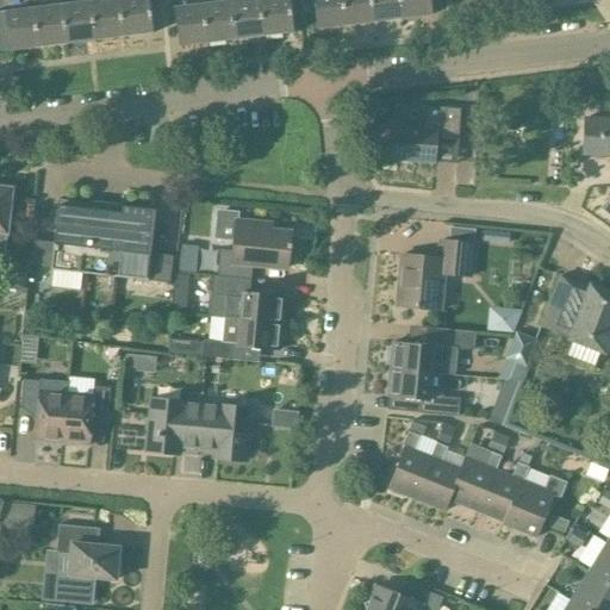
[(95,39),(124,36),(118,0),(101,0),(91,1),(95,39)]
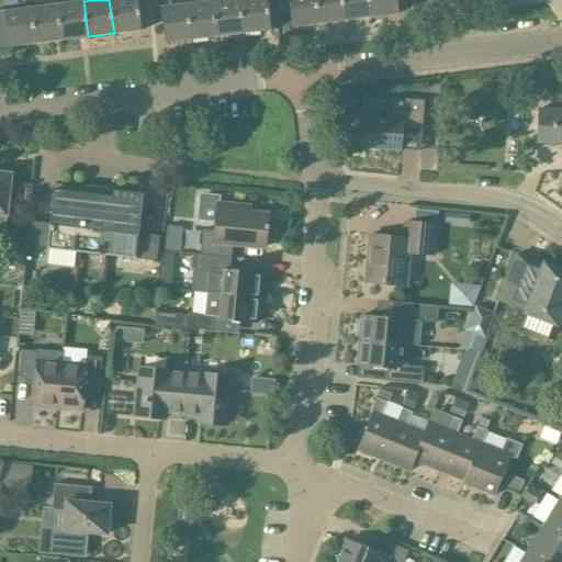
[(109,0),(114,33),(141,30),(136,0),(109,0)]
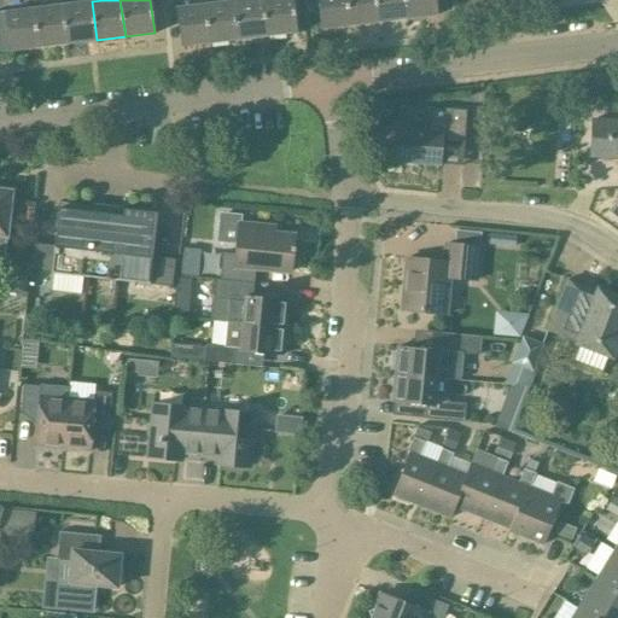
[(235,0),(204,0),(205,4),(210,42),(239,40),(234,1),(234,0),(235,0)]
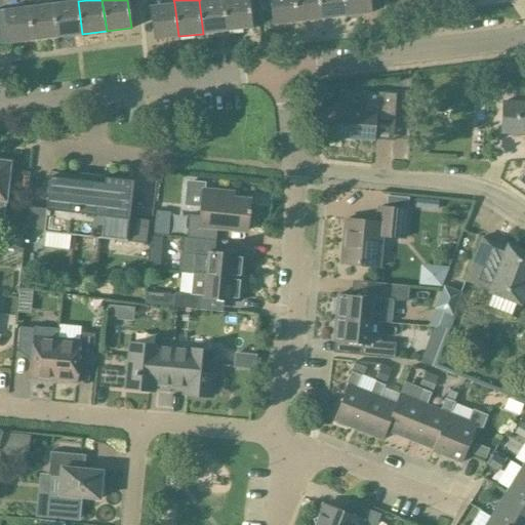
[(203,34),(228,31),(223,0),(203,0),(199,0),(199,1),(203,34)]
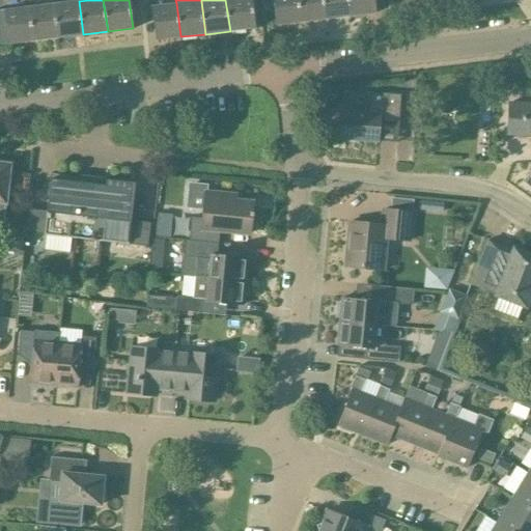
[(225,0),(230,31),(255,28),(251,0),(225,0)]
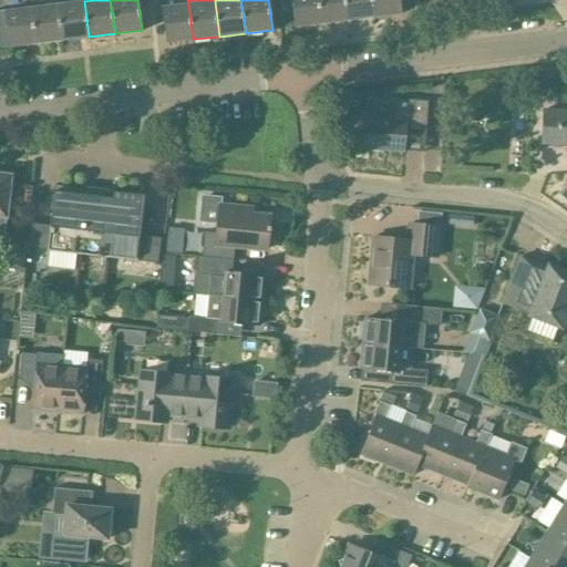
[(290,0),(295,27),(322,23),(318,0),(290,0)]
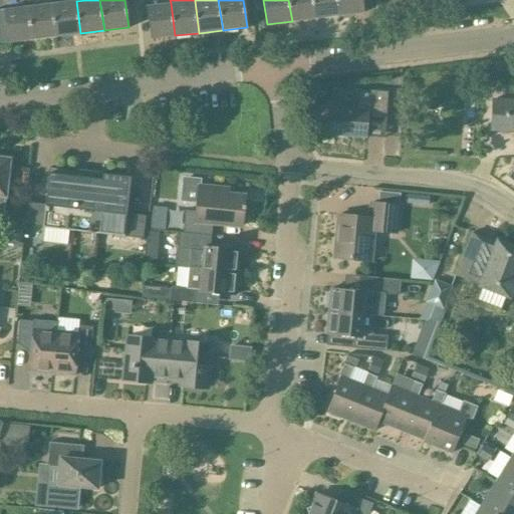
[(315,18),(313,0),(288,0),(292,21),(315,18)]
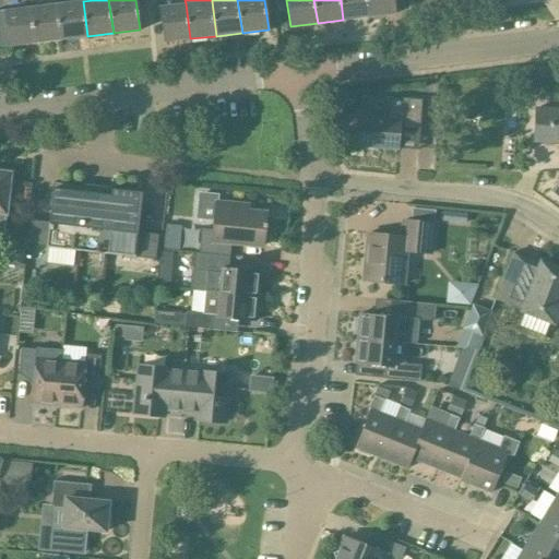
[(341,0),(343,20),(369,16),(367,0),(341,0)]
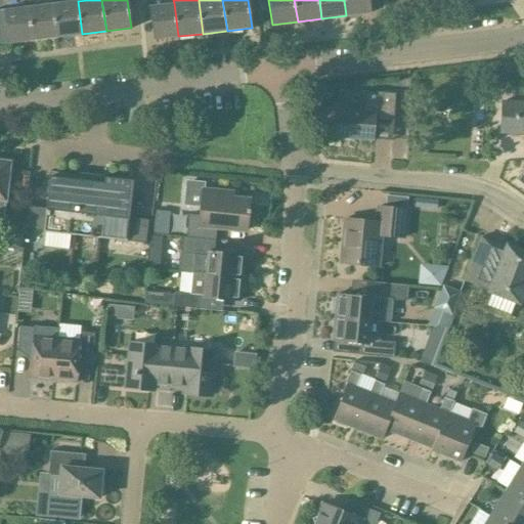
[(344,0),(346,15),(370,12),(368,0),(344,0)]
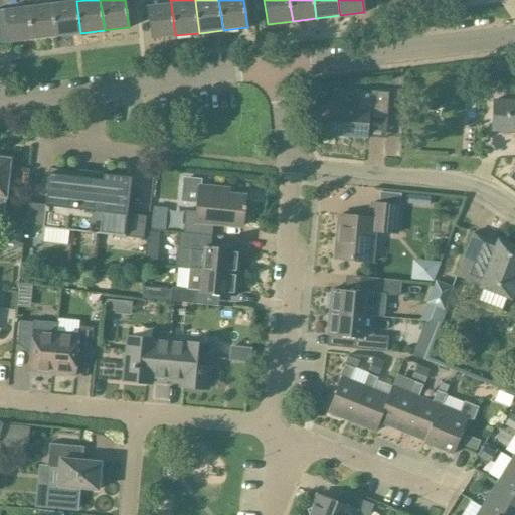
[(56,36),(80,33),(76,1),(52,4),(56,36)]
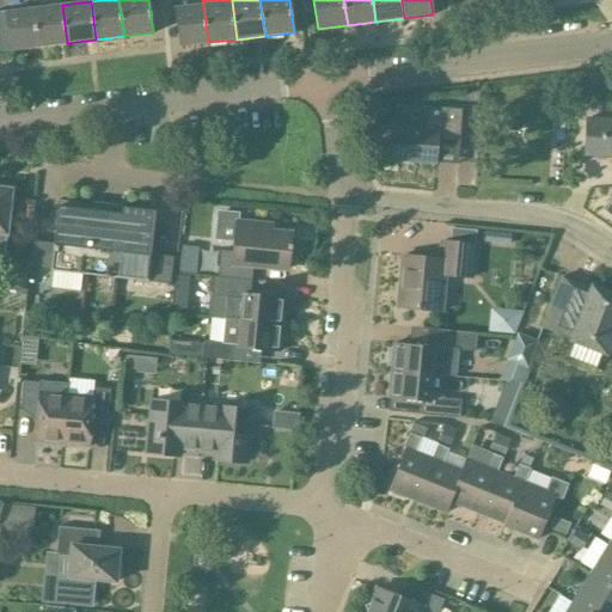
[(179,46),(208,42),(203,4),(175,7),(179,46)]
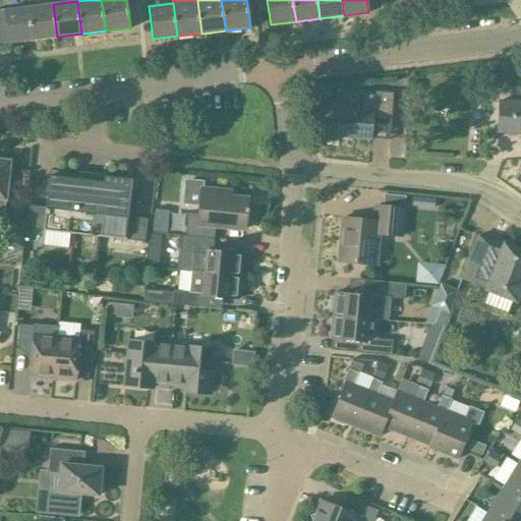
[(33,40),(57,37),(53,4),(29,7),(33,40)]
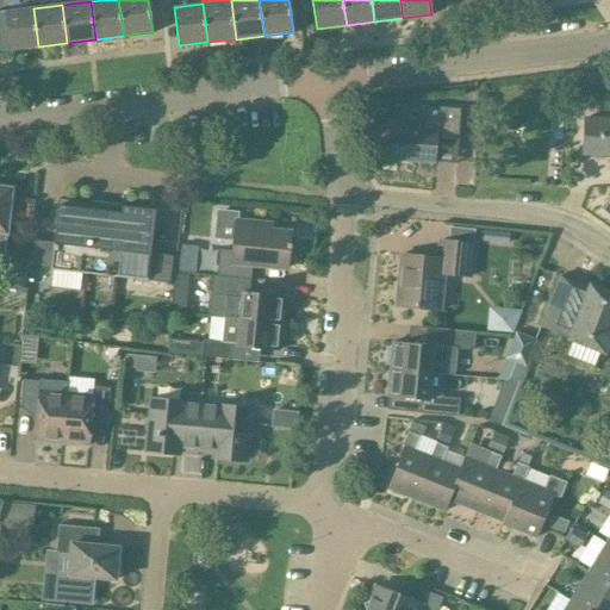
[(0,50),(38,47),(33,8),(5,12),(0,12),(0,50)]
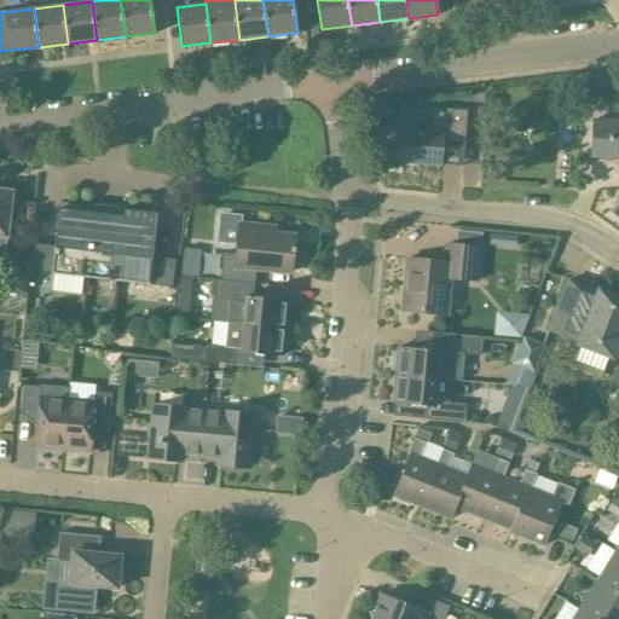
[(466,144),(468,110),(432,108),(429,132),(397,129),(394,162),(440,166),(443,143),(466,144)]
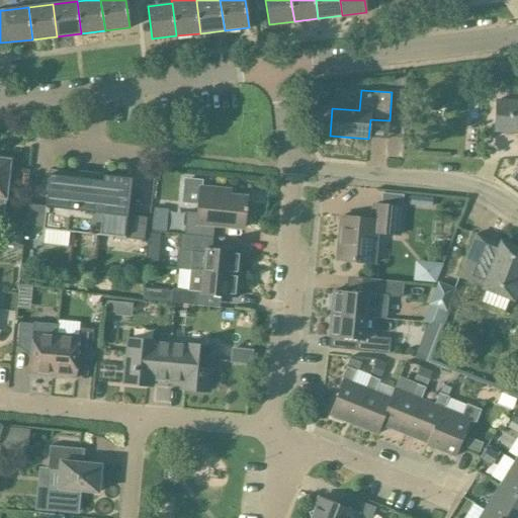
[(517,101),(496,100),(495,132),(511,133),(517,133),(517,101)]
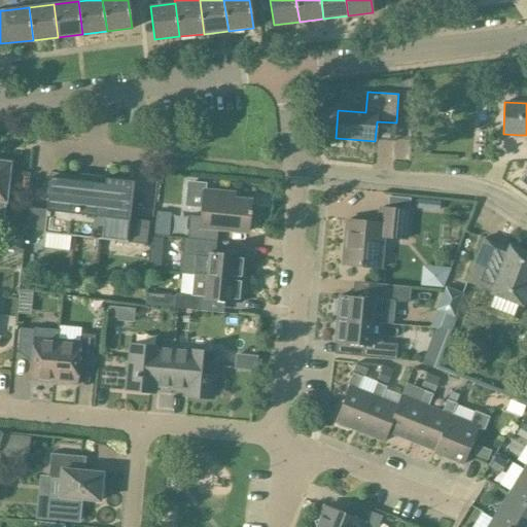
[(0,213),(3,214),(4,203),(9,164),(0,162),(0,213)]
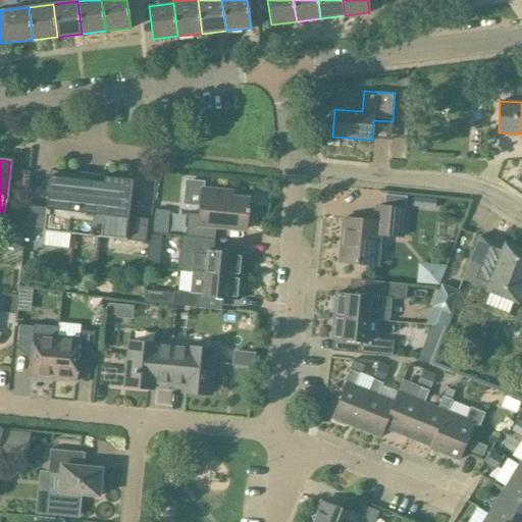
[(133,179),(51,168),(46,206),(27,203),(24,225),(145,241),(148,219),(127,216),(133,179)]
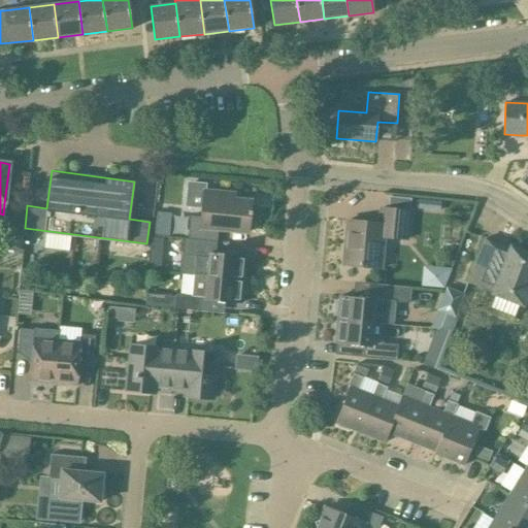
[(188,186),(187,203),(189,206),(202,207),(201,217),(190,217),(188,238),(189,238),(189,239),(217,242),(218,230),(249,233),(252,201),(224,199),(225,193),(204,191),(205,185),(192,183),(188,186)]
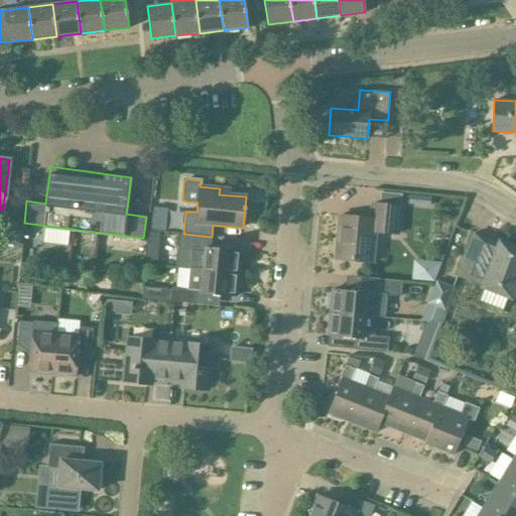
[(429,206),(430,198),(410,196),(409,204),(429,206)]
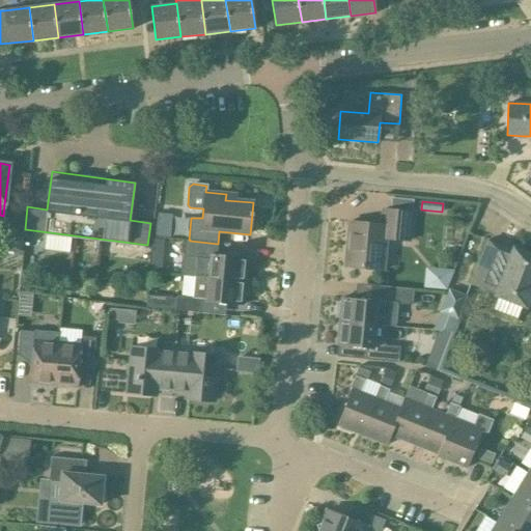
[(409,241),(412,213),(386,210),(385,226),(350,222),(345,267),(384,270),(387,239),(409,241)]
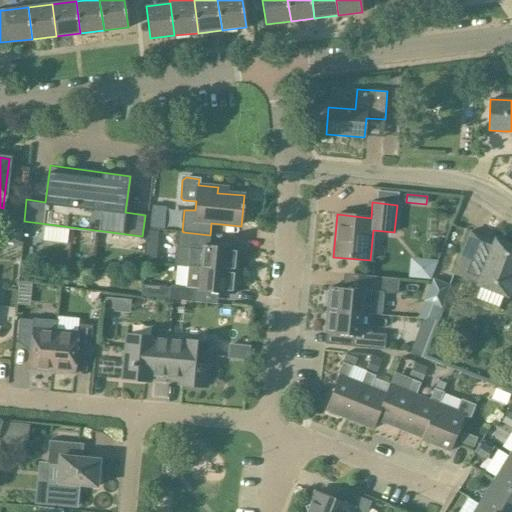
[(179,231),(177,246),(190,247),(188,267),(236,271),(239,249),(209,246),(210,235),(183,232),(183,231),(182,231),(179,231)]
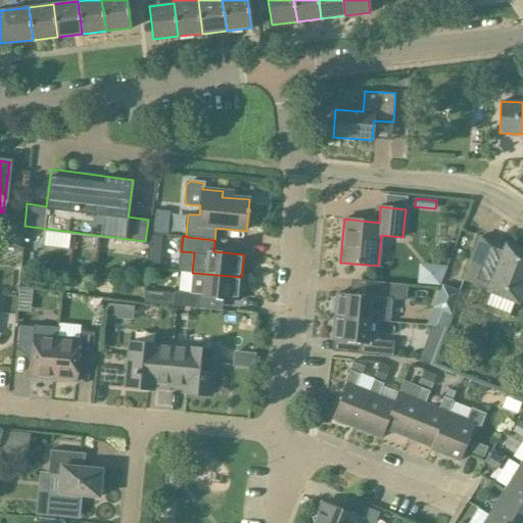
[(70,246),(70,238),(46,237),(46,245),(70,246)]
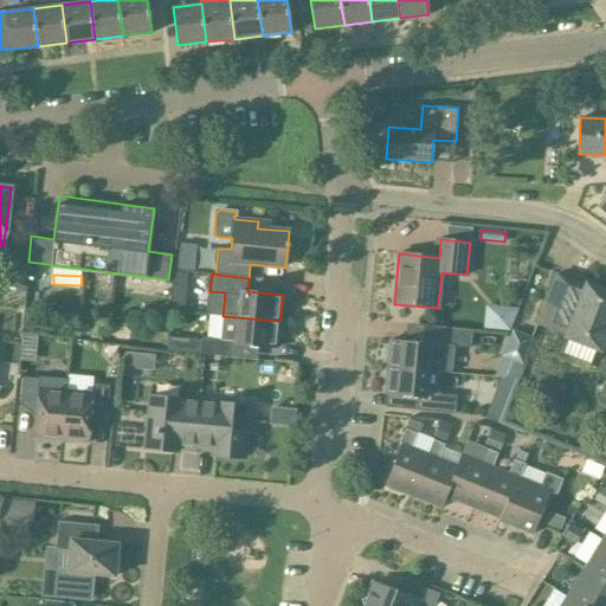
[(585,287),(558,276),(539,324),(567,335),(566,337),(599,350),(605,333),(605,291),(586,284),(585,287)]
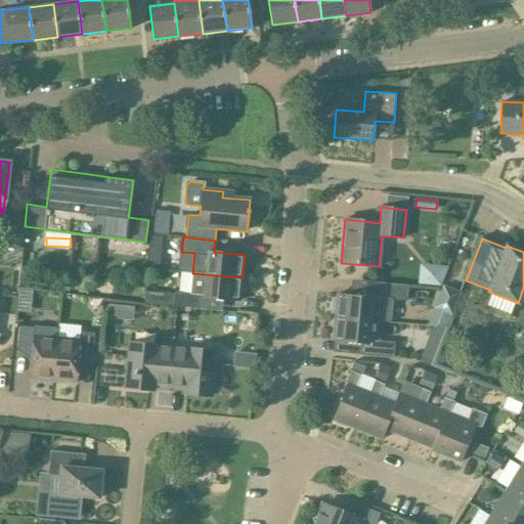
[(159,259),(147,258),(147,267),(158,268),(159,259)]
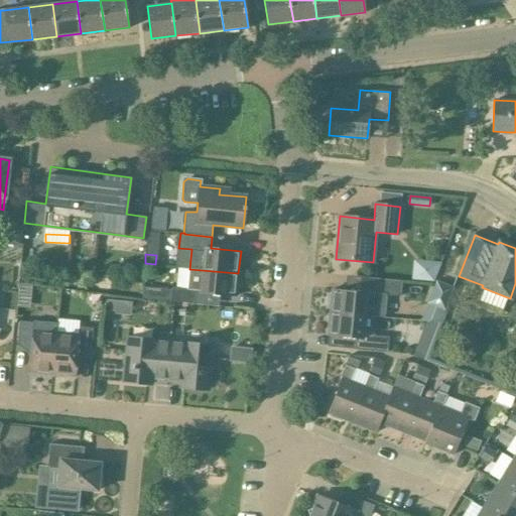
[(416,258),(414,277),(438,280),(440,260),(416,258)]
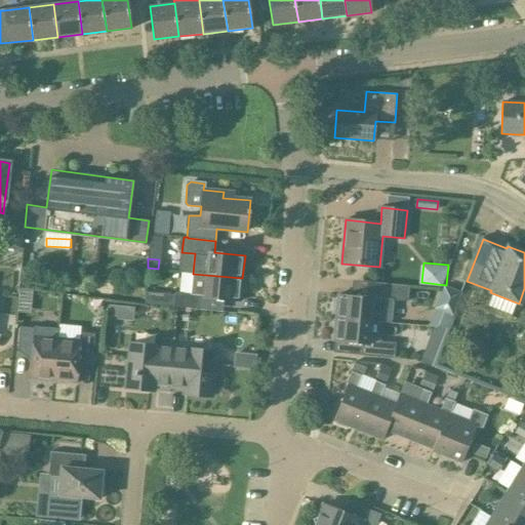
[(240,301),(242,278),(193,274),(191,294),(174,292),(174,295),(146,292),(145,304),(198,310),(199,296),(204,296),(204,298),(240,301)]
